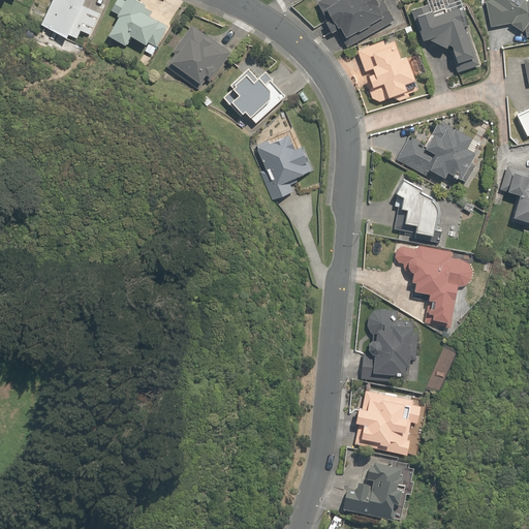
[(52,0),(41,24),(66,35),(67,33),(78,37),(82,30),(91,34),(100,13),(83,5),(85,0),(52,0)]
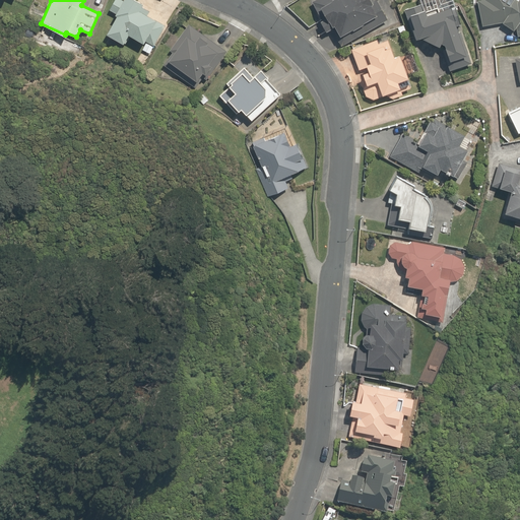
[(146,42),(153,46),(165,25),(147,14),(149,10),(142,6),(143,4),(136,0),(124,0),(123,0),(115,0),(110,10),(117,13),(116,15),(117,16),(107,35),(124,44),(129,36),(144,44),(146,42)]
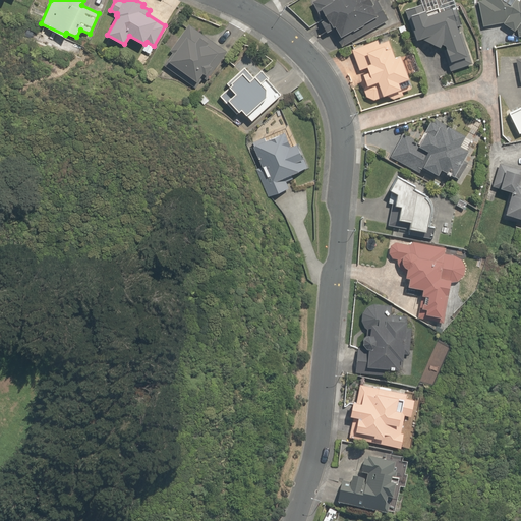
[(342,49),(393,22),(380,0),(319,0),(312,3),(330,35),(334,34),(342,49)]
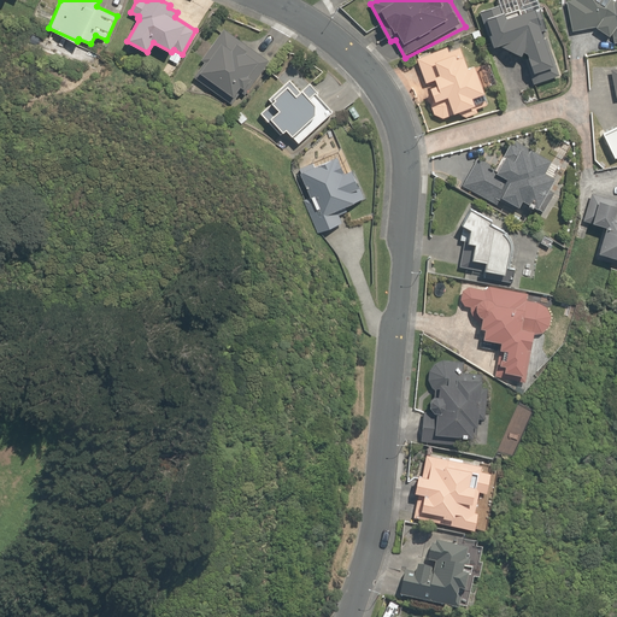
[(539,86),(560,78),(544,24),(552,21),(545,0),(499,0),(503,7),(481,13),(492,47),(530,59),(539,86)]
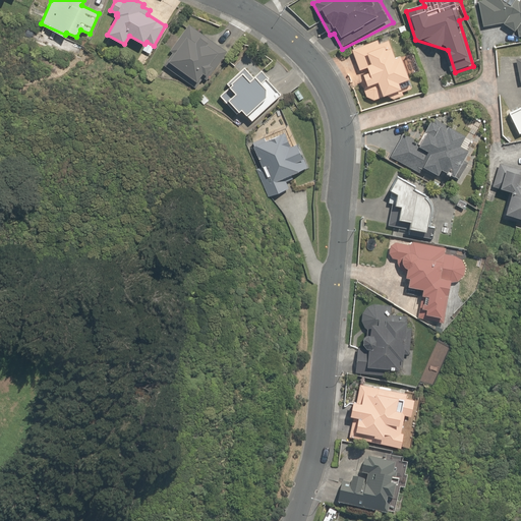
[(520,0),(486,0),(485,4),(480,4),(485,29),(509,24),(519,32),(520,33),(520,38),(520,37),(520,0)]
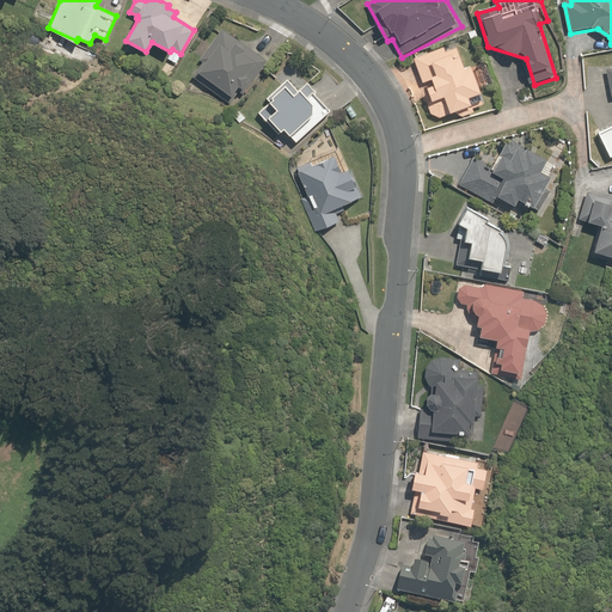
[(221,29),(200,59),(203,60),(188,81),(227,109),(239,92),(243,95),(267,60),(221,29)]
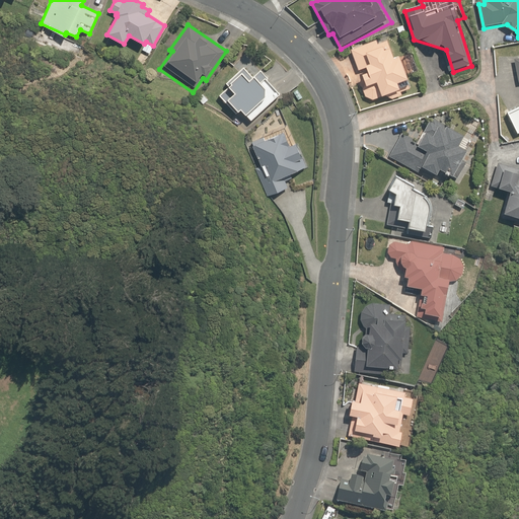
[(358,72),(364,70),(370,85),(363,88),(369,104),(404,91),(402,85),(415,81),(405,55),(398,58),(389,33),(349,48),(358,72)]
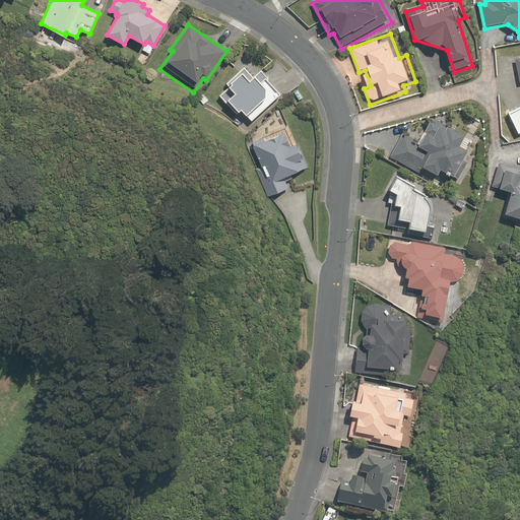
[(519,60),(516,62),(519,84),(519,83),(519,109),(510,114),(519,132),(519,60)]
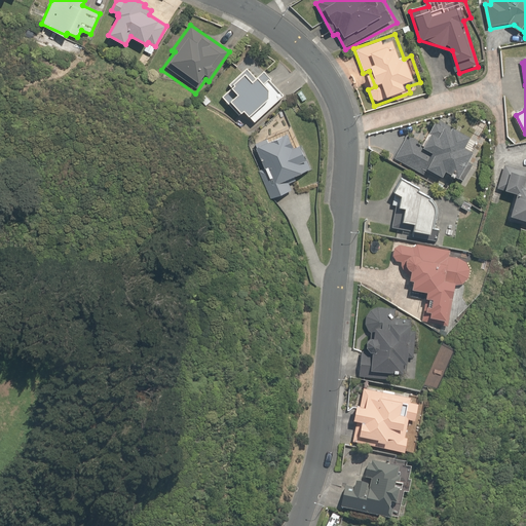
[(243,110),(255,122),(284,95),(270,80),(271,79),(263,71),(255,78),(246,68),(228,84),(231,87),(221,97),(238,115),(243,110)]
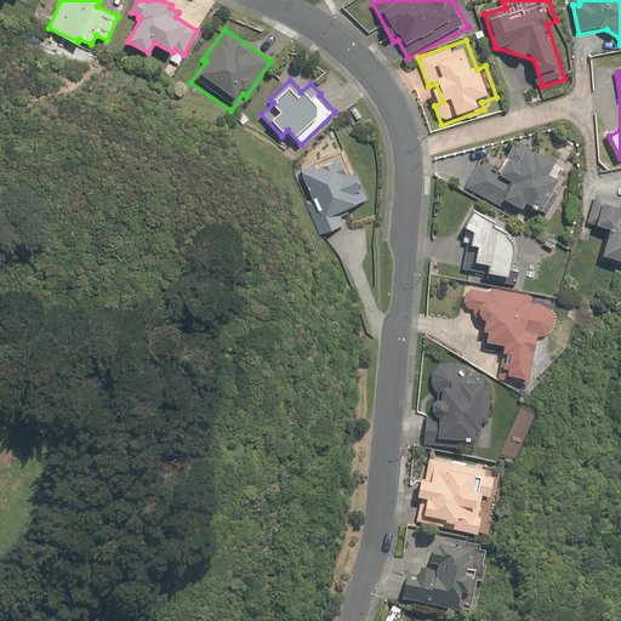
[(241,112),(237,117),(243,124),(248,119),(241,112)]
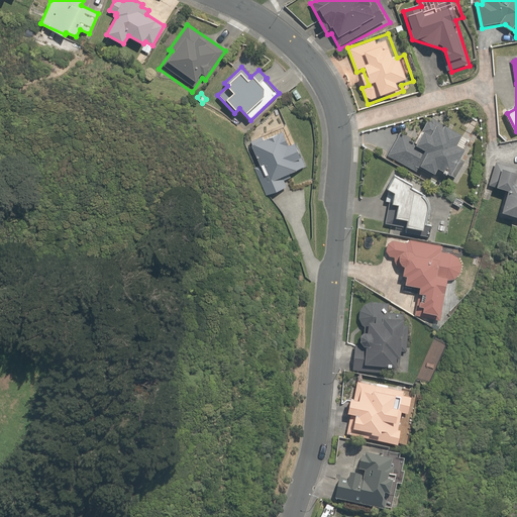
[(468,135),(434,115),(419,142),(401,132),(388,156),(419,174),(424,167),(442,177),(445,172),(456,178),(473,150),(462,144),(468,135)]
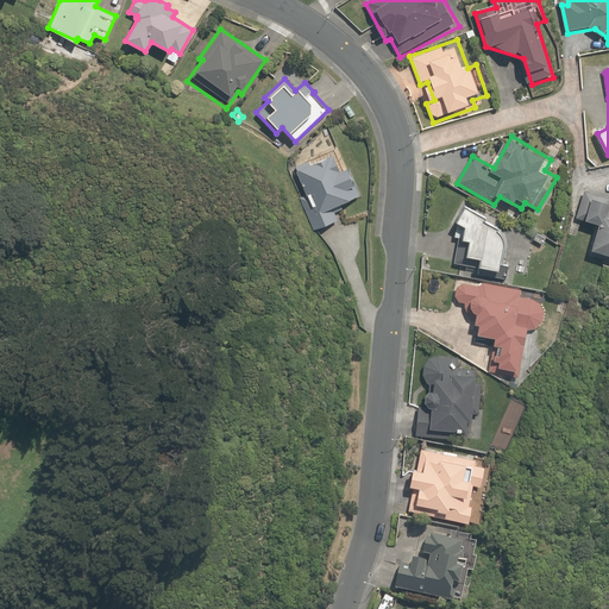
[(294,198),(311,228),(331,228),(341,223),(337,214),(364,200),(358,187),(365,183),(358,169),(346,175),(343,170),(346,169),(339,155),(314,168),(309,159),(294,168),(306,190),(311,199),(301,194),(294,198)]
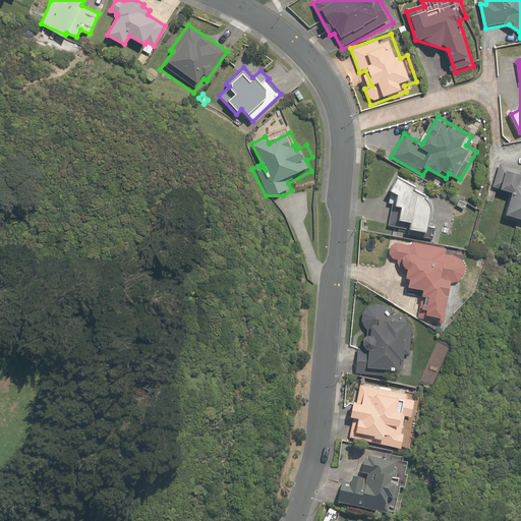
[(512,216),(520,218),(520,167),(502,163),(496,188),(517,193),(512,216)]
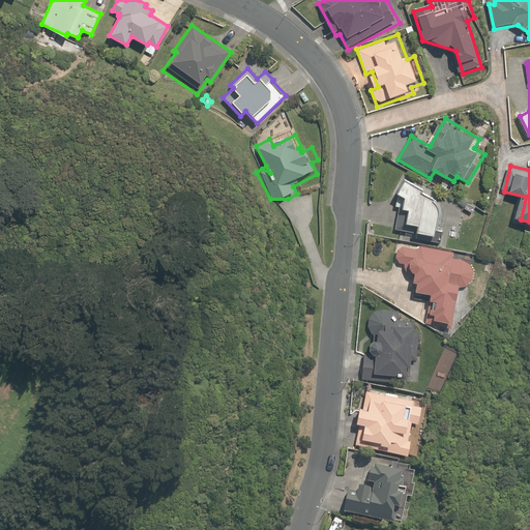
[(446,236),(442,232),(442,231),(443,231),(443,230),(444,229),(444,228),(444,227),(445,227),(445,226),(445,225),(445,224),(445,223),(446,222),(446,221),(446,219),(446,218),(446,217),(446,216),(446,215),(446,214),(445,213),(445,212),(445,211),(445,210),(444,210),(444,209),(444,208),(443,207),(443,206),(442,205),(427,195),(429,192),(406,177),(394,194),(398,195),(396,232),(441,244),(446,236)]
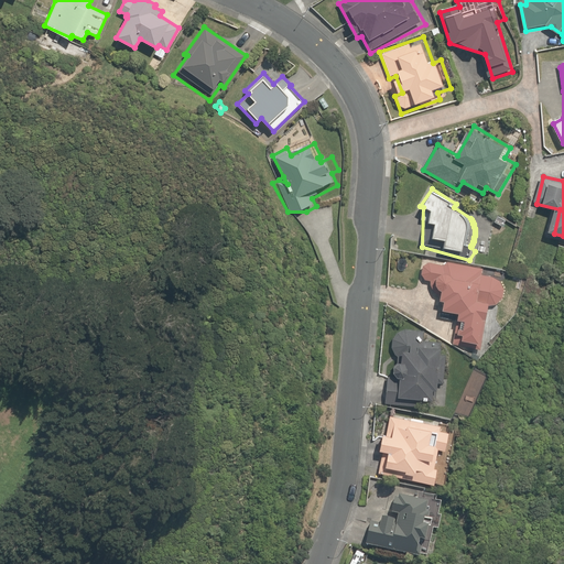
[(451,344),(486,351),(498,302),(501,303),(507,279),(485,274),(486,269),(447,261),(446,266),(424,260),(420,277),(433,280),(430,292),(446,295),(443,308),(464,313),(462,323),(456,322),(451,344)]
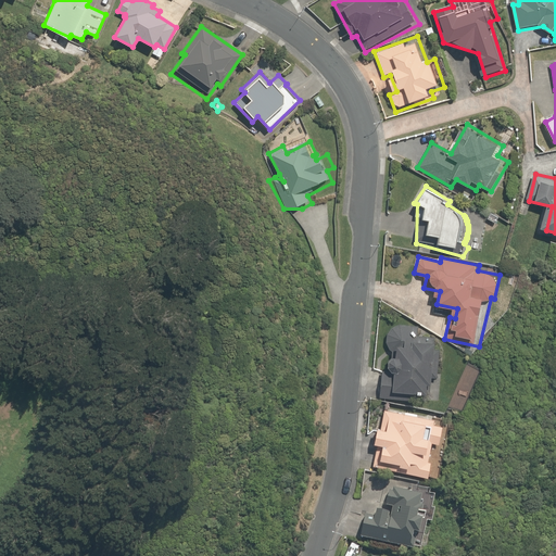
[(400,352),(402,352),(402,357),(383,356),(380,400),(424,402),(424,397),(434,399),(436,387),(441,387),(444,341),(416,339),(416,337),(416,336),(415,333),(414,331),(413,330),(412,329),(411,328),(409,327),(407,326),(405,325),(404,325),(402,325),(400,325),(399,325),(396,326),(395,327),(393,328),(392,329),(391,330),(390,332),(389,333),(389,336),(389,338),(389,339),(389,341),(389,343),(390,344),(391,346),(392,348),(393,349),(394,350),(396,351),(399,352),(400,352)]
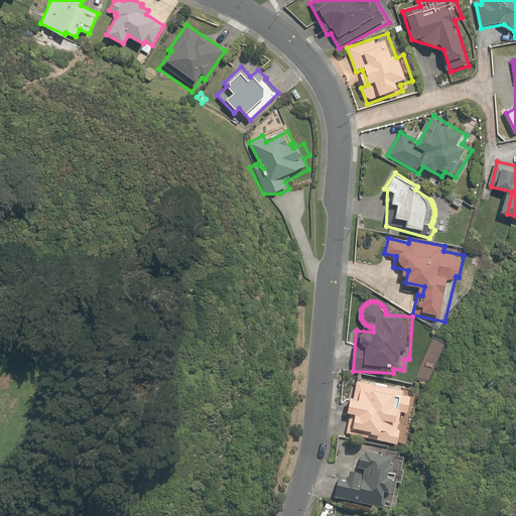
[(411,448),(424,395),(413,393),(414,388),(376,379),(375,382),(359,378),(346,432),(375,439),(376,434),(385,437),(384,441),(411,448)]
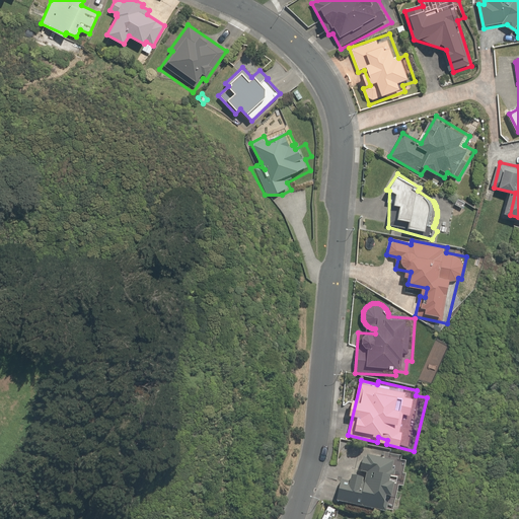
[(404,502),(416,460),(389,453),(387,461),(367,456),(361,477),(353,475),(352,482),(343,479),(338,501),(394,516),(399,501),(404,502)]
